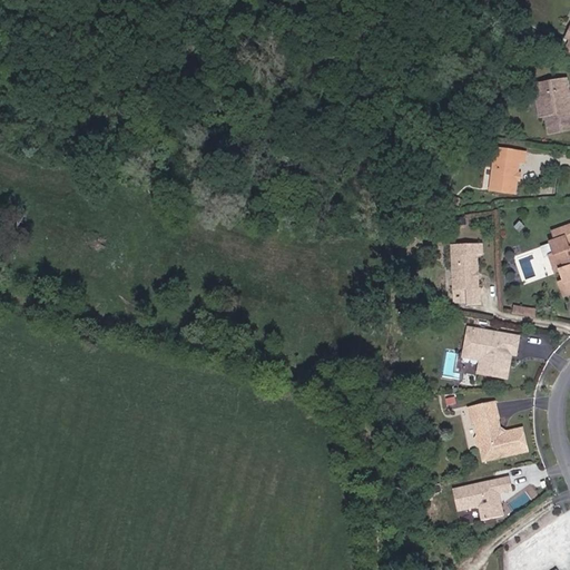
[(569,28),(568,33),(569,38),(566,45),(560,55),(569,60),(569,28)]
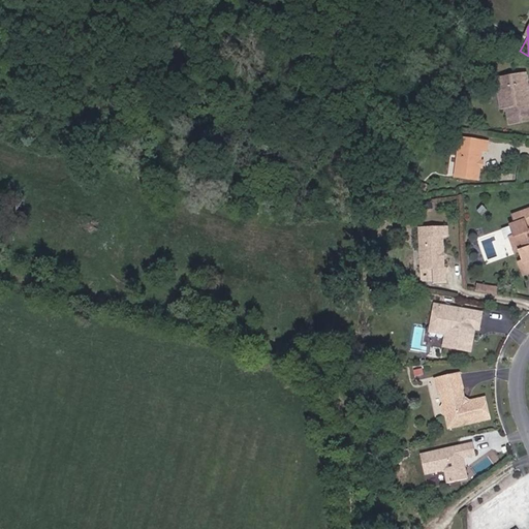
[(524,29),(519,38),(525,41),(528,35),(527,31),(524,29)]
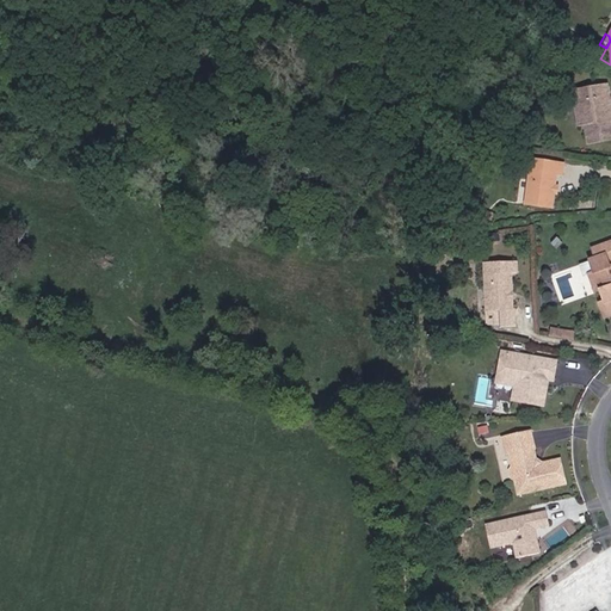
[(594,90),(565,93),(567,113),(576,116),(578,128),(581,144),(606,140),(604,123),(600,124),(600,123),(599,119),(600,117),(603,115),(599,98),(596,98),(594,90)]
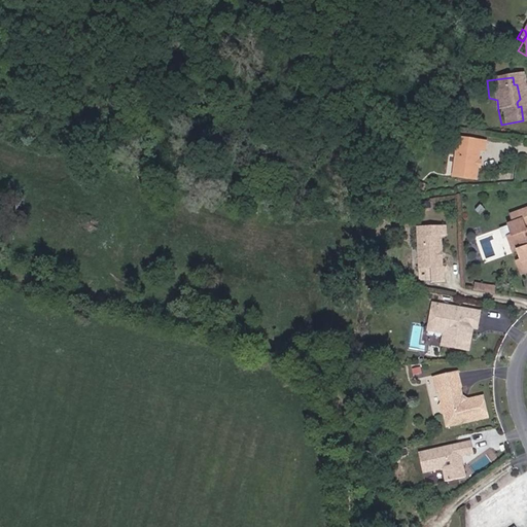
[(497,100),(489,98),(491,111),(498,110),(497,100)]
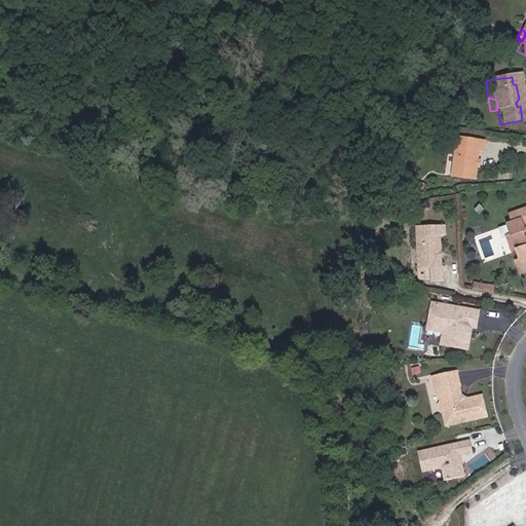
[(476,144),(449,140),(443,178),(464,181),(468,152),(475,153),(476,144)]
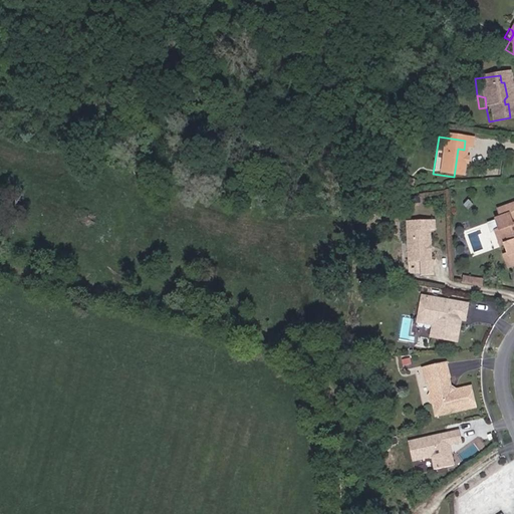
[(502,217),(497,219),(501,229),(496,231),(500,246),(505,245),(508,255),(503,256),(507,267),(513,264),(513,204),(500,209),(502,217)]
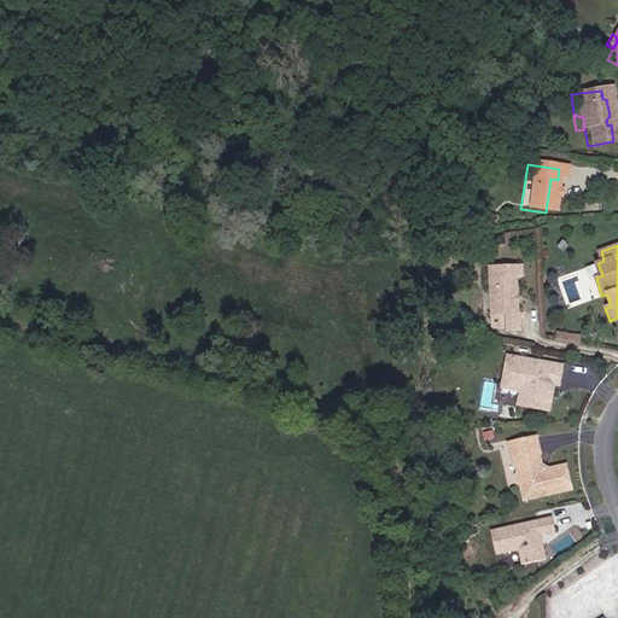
[(517,292),(517,274),(523,274),(522,263),(490,266),(493,312),(505,310),(506,328),(520,328),(520,310),(518,310),(518,301),(516,298),(514,295),(517,292)]
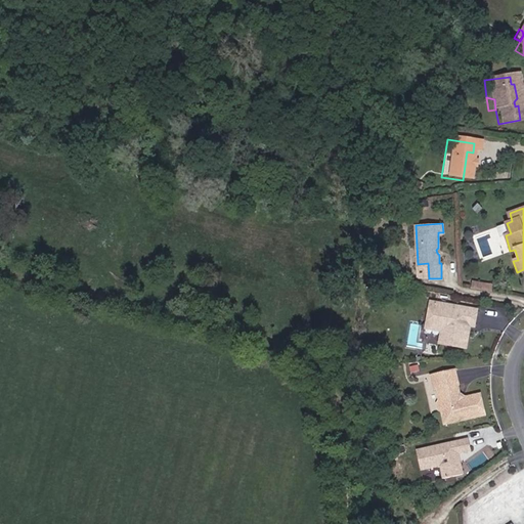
[(493,290),(494,284),(475,279),(474,286),(493,290)]
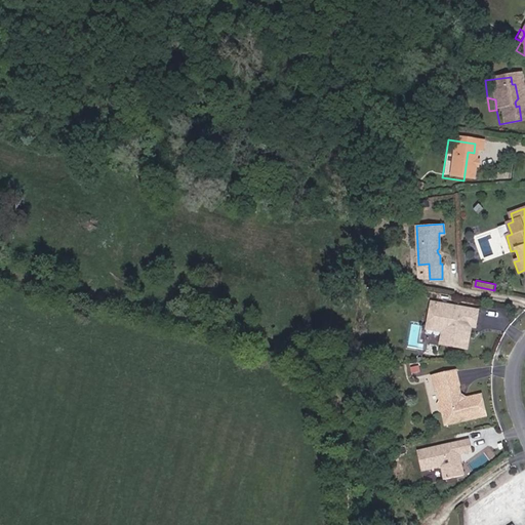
[(463,340),(463,328),(460,328),(460,323),(463,323),(469,323),(469,307),(422,299),(422,323),(437,323),(437,327),(437,339),(463,340)]
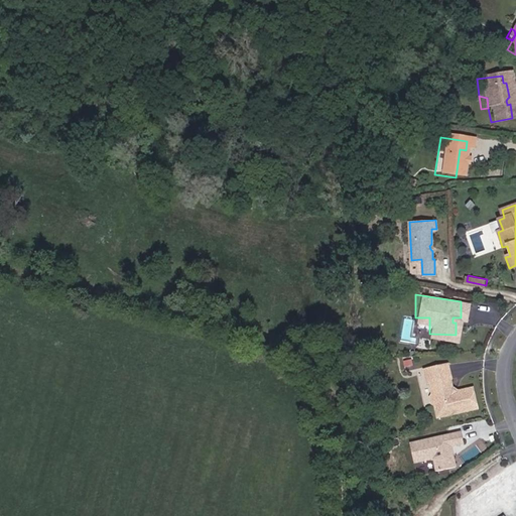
[(433,402),(436,404),(439,416),(479,407),(474,387),(456,391),(454,379),(456,378),(453,363),(428,368),(431,383),(433,382),(435,393),(432,395),(433,402)]
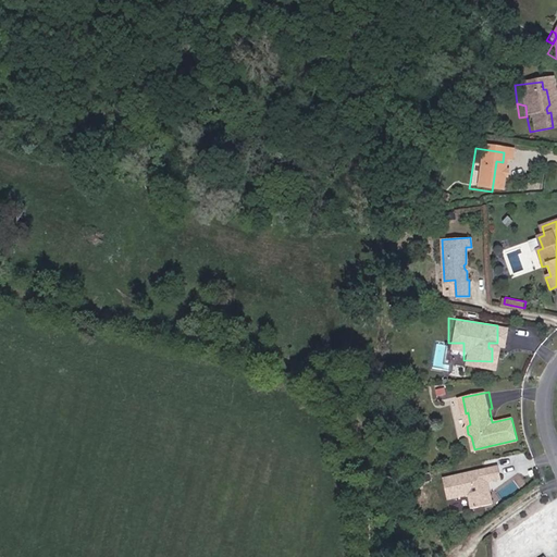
[(473,508),(495,500),(490,487),(482,490),(480,486),(487,483),(500,478),(498,465),(440,479),(445,499),(466,492),(473,508)]
